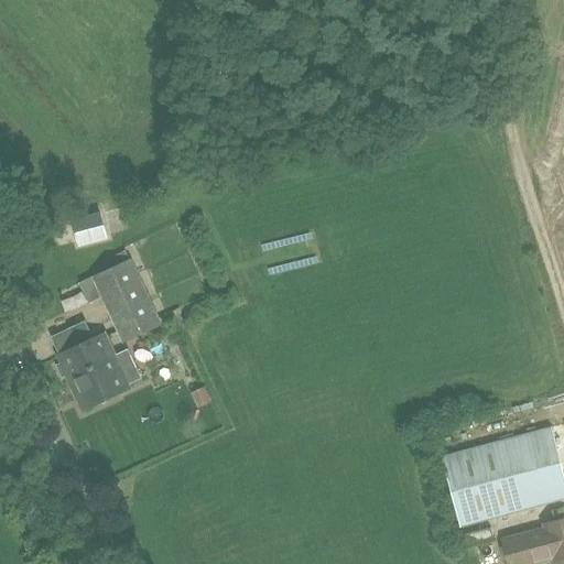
[(107,239),(100,214),(73,220),(79,246),(107,239)]
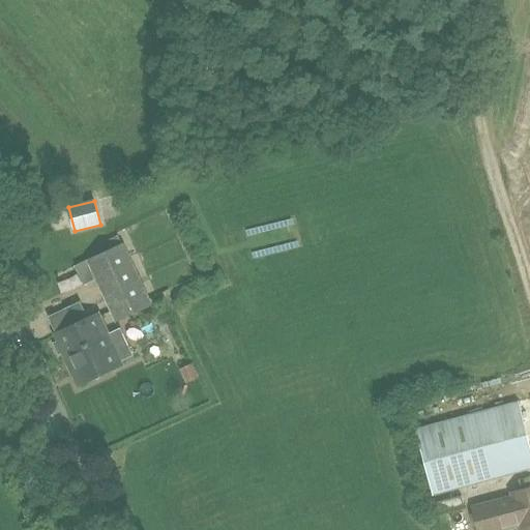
[(84,284),(95,278),(116,323),(153,305),(124,242),(86,260),(87,262),(77,267),(84,284)]
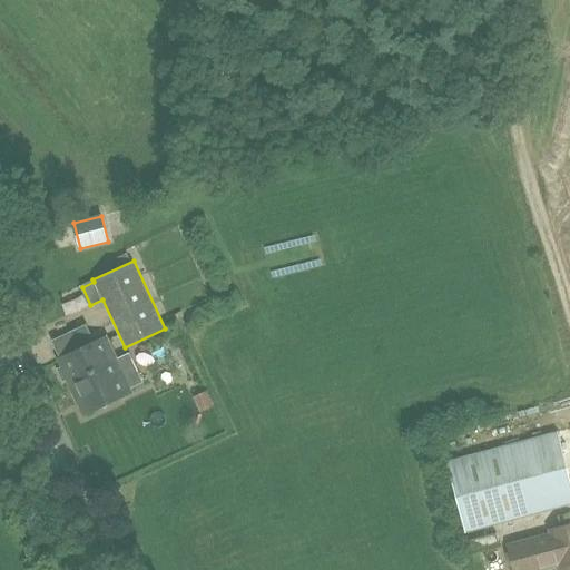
[(69,379),(85,413),(144,386),(129,355),(117,361),(106,338),(96,343),(91,334),(81,338),(77,331),(55,341),(62,359),(60,360),(64,366),(58,369),(64,381),(69,379)]
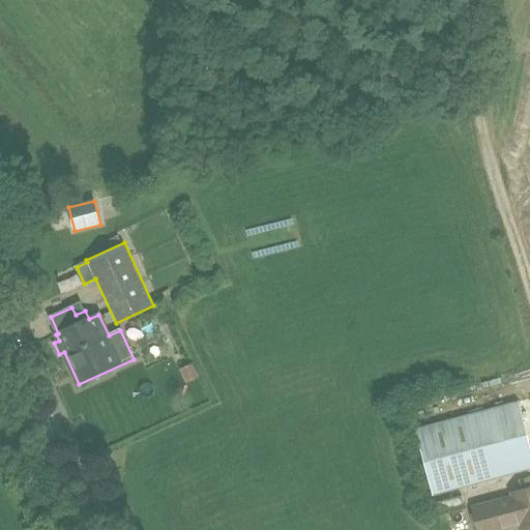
[(195,382),(206,378),(201,364),(189,369),(195,382)]
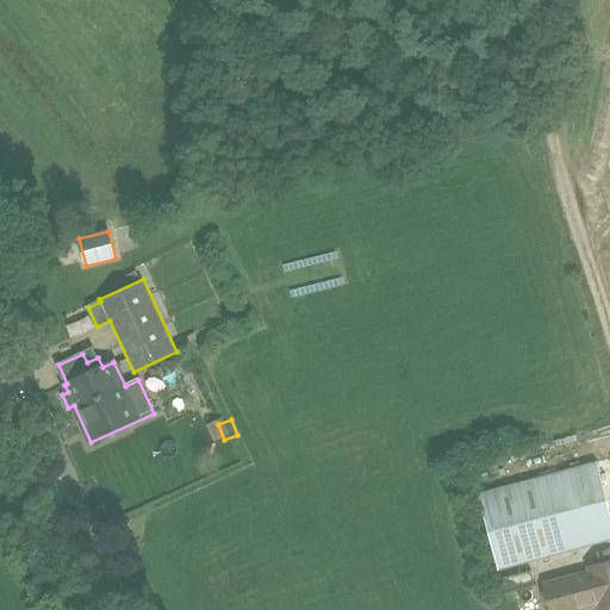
[(499,568),(609,539),(609,515),(596,462),(479,493),(499,568)]
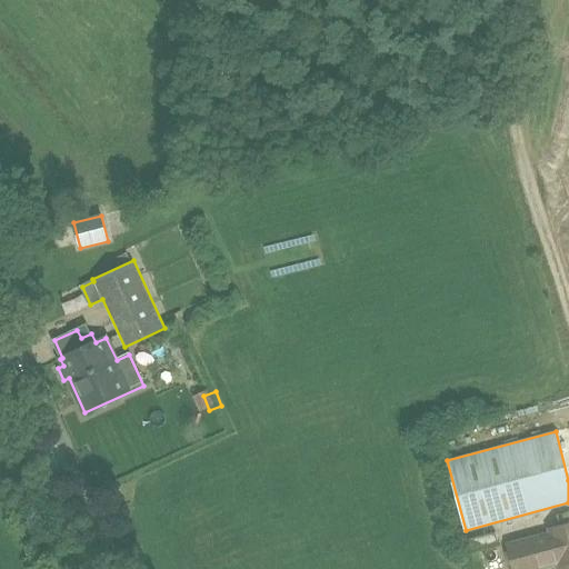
[(559,568),(568,568),(568,525),(549,531),(550,532),(509,543),(516,568),(537,568),(558,563),(559,568)]
